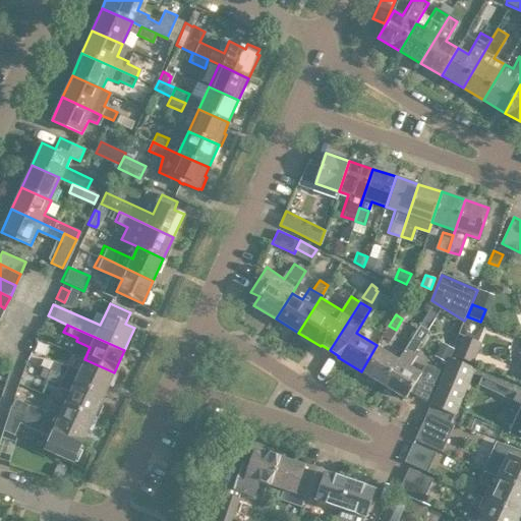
[(398,334),(388,328),(380,340),(391,347),(398,334)]
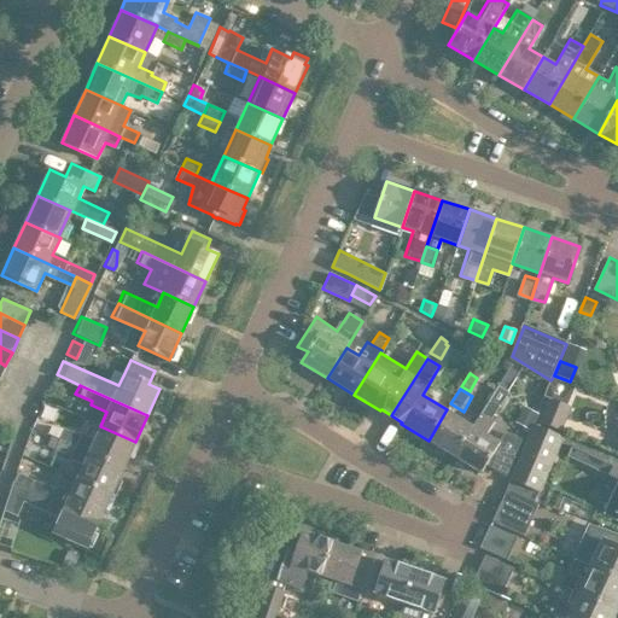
[(571,404),(551,396),(541,420),(561,429),(571,404)]
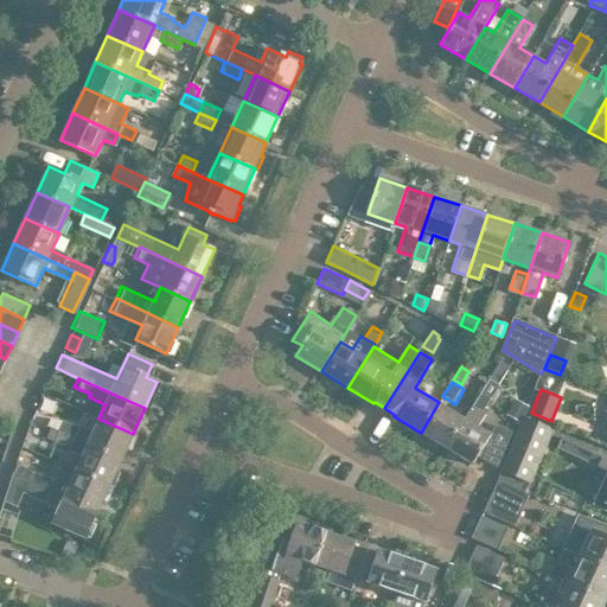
[(496,426),(491,433),(479,426),(486,413),(483,410),(491,396),(481,391),(465,417),(447,448),(473,465),(479,454),(498,466),(513,429),(506,425),(496,426)]
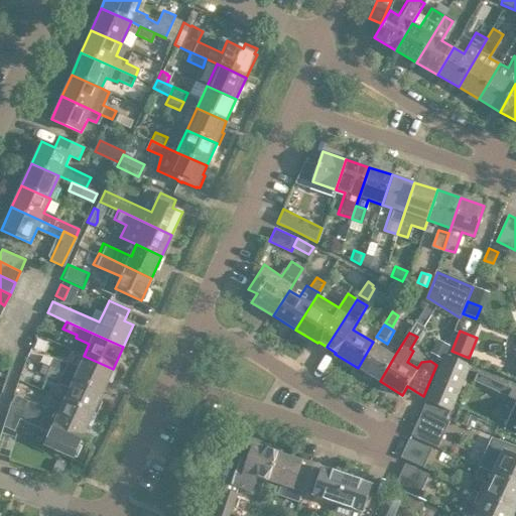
[(440,357),(447,345),(435,339),(429,351),(440,357)]
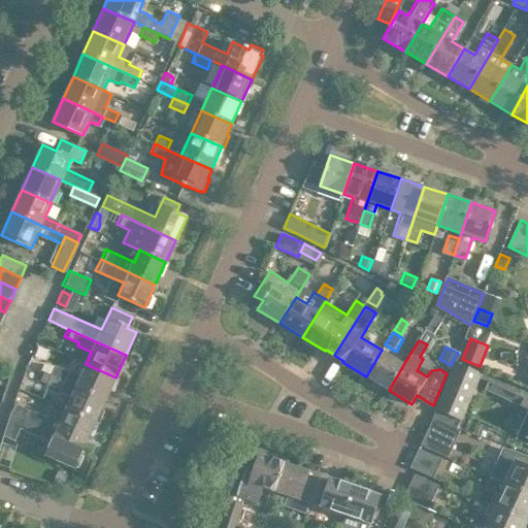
[(382,350),(366,376),(389,390),(404,363),(382,350)]
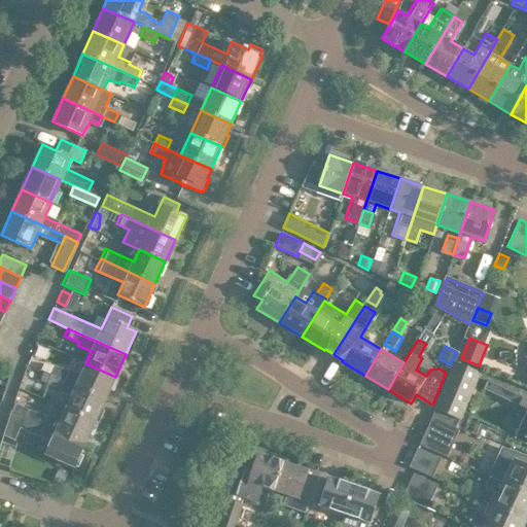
[(46,373),(75,385),(105,399),(115,377),(85,363),(80,374),(51,361),(46,373)]
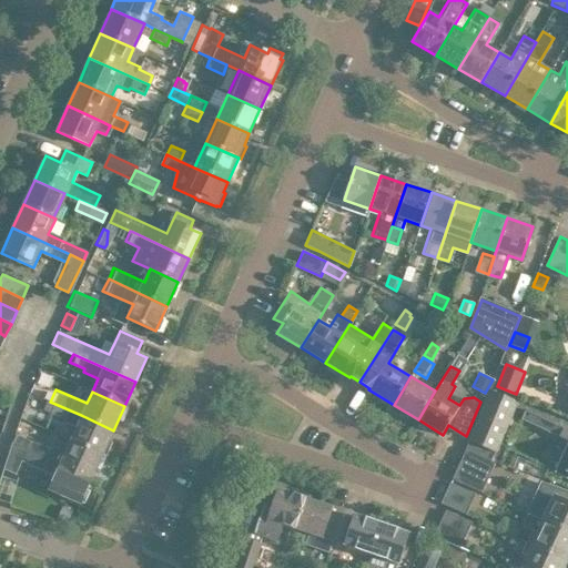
[(516,401),(487,389),(467,439),(468,440),(465,448),(490,458),(493,450),(495,452),(516,401)]
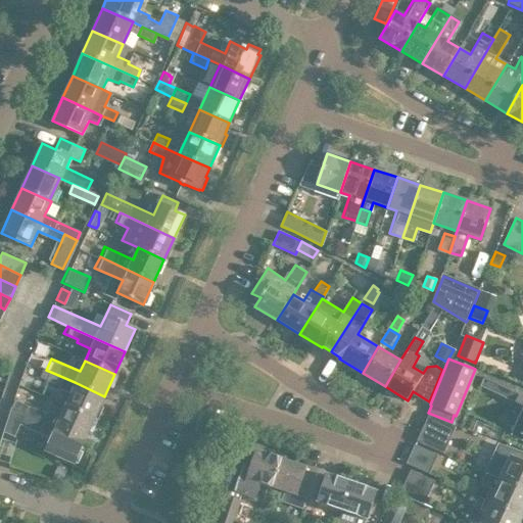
[(42,380),(69,393),(64,405),(94,418),(104,396),(75,382),(46,370),(42,380)]
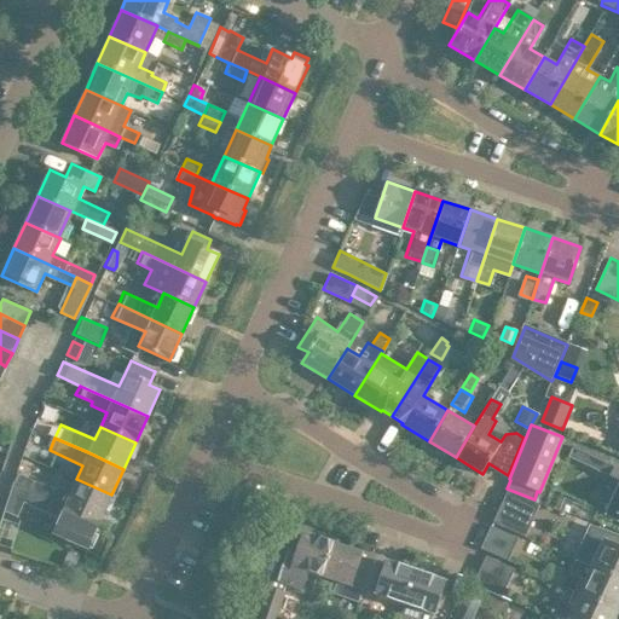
[(609,475),(594,510),(618,521),(618,466),(605,460),(600,470),(609,475)]
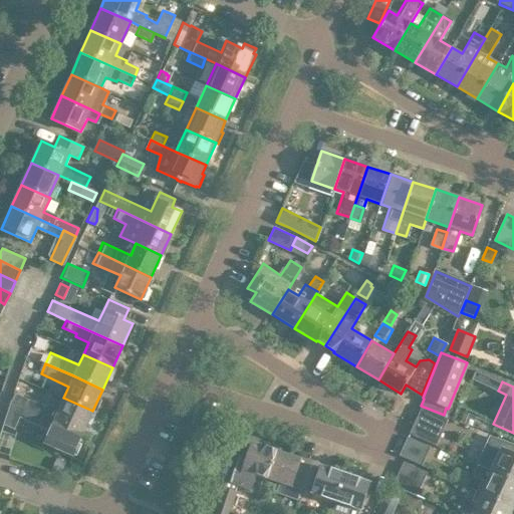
[(26,407),(53,419),(82,433),(92,411),(63,398),(58,409),(31,397),(26,407)]
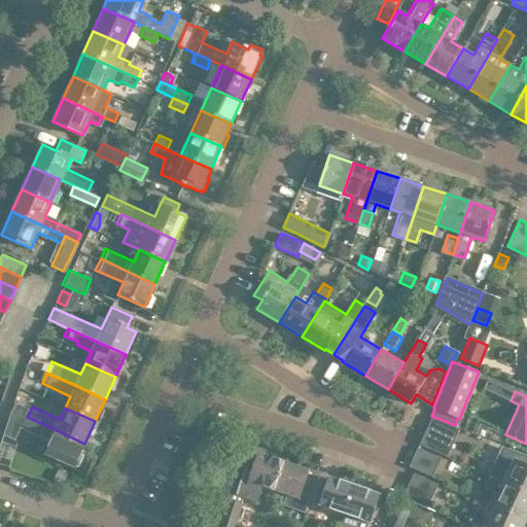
[(2,433),(2,434),(13,438),(21,424),(39,432),(38,435),(49,441),(44,453),(74,466),(84,444),(55,429),(27,417),(10,410),(2,433)]
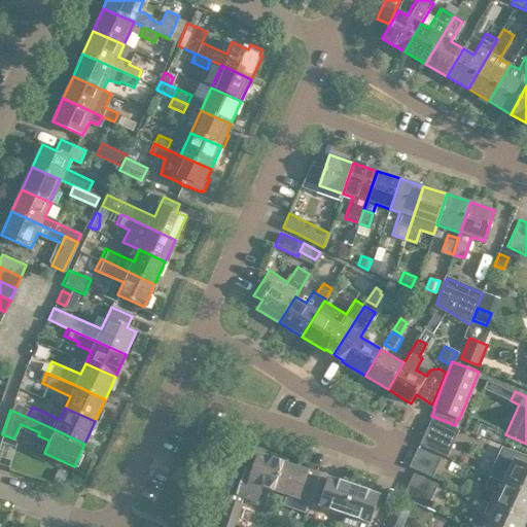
[(431,416),(431,417),(425,429),(423,434),(419,444),(426,447),(446,456),(458,428),(431,416)]
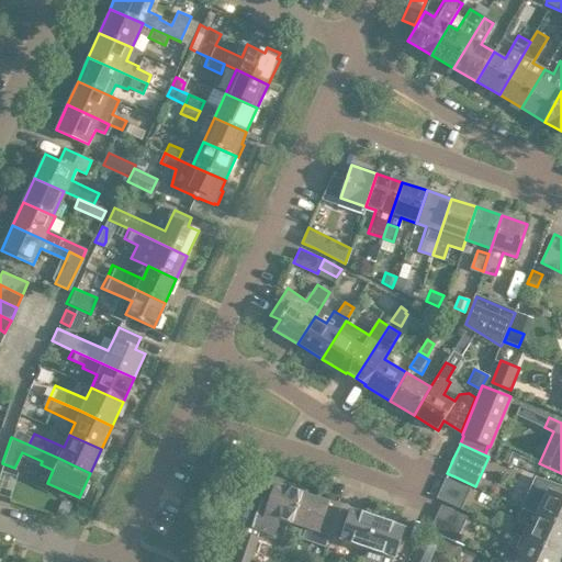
[(521,507),(561,525),(561,486),(534,476),(519,506),(521,507)]
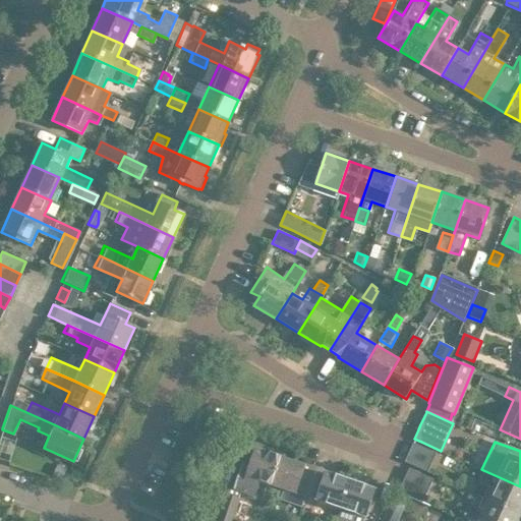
[(413,443),(405,461),(427,471),(436,452),(413,443)]
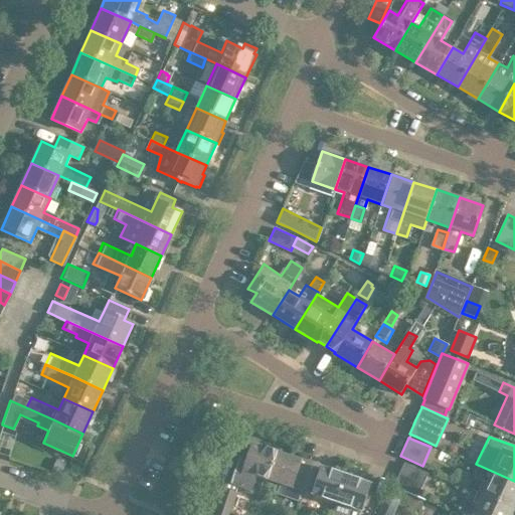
[(258,474),(269,478),(278,452),(252,443),(247,458),(240,456),(231,482),(252,489),(258,474)]
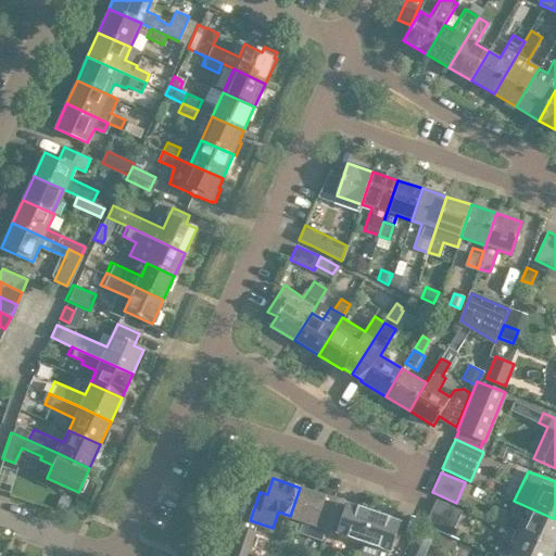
[(325,502),(326,496),(300,488),(290,516),(301,520),(297,532),(320,541),(325,528),(327,529),(336,506),(325,502)]
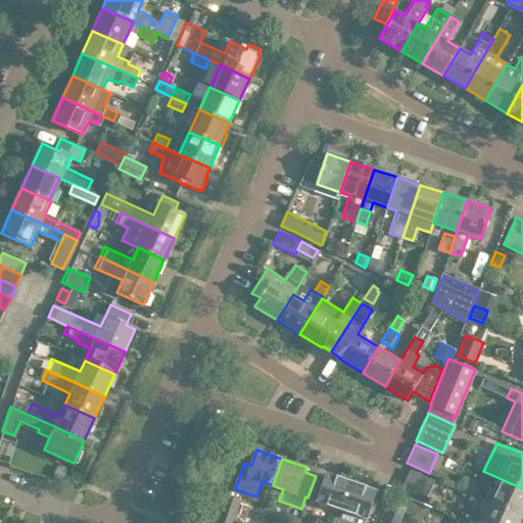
[(51,476),(60,480),(65,469),(56,465),(51,476)]
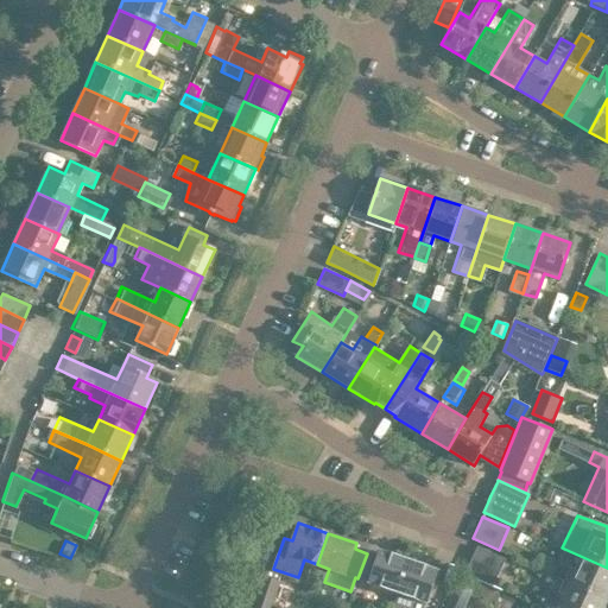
[(491,589),(493,587),(505,558),(477,545),(463,577),(491,589)]
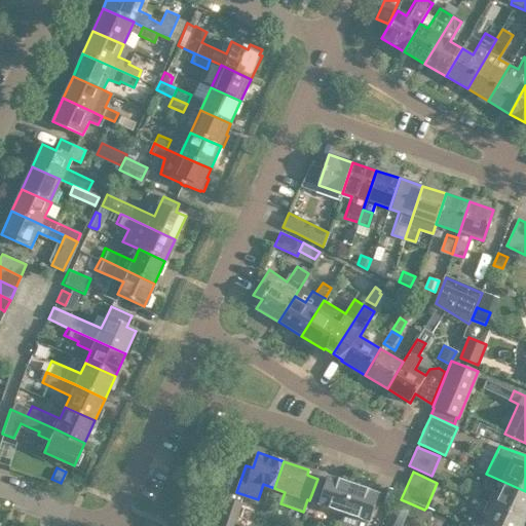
[(492,503),(524,518),(525,514),(525,491),(488,475),(483,486),(497,492),(492,503)]
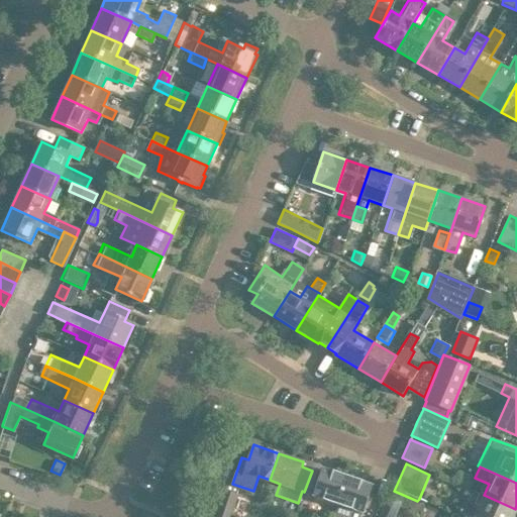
[(304,492),(334,502),(338,504),(347,478),(322,469),(321,474),(312,471),(304,492)]
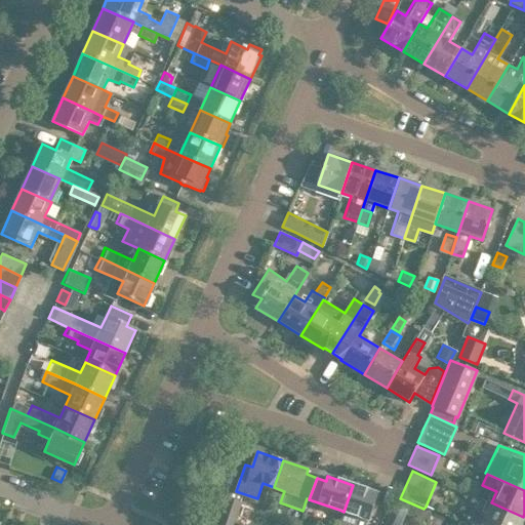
[(353,485),(344,512),(348,513),(355,516),(358,517),(355,524),(367,524),(378,493),(353,485)]
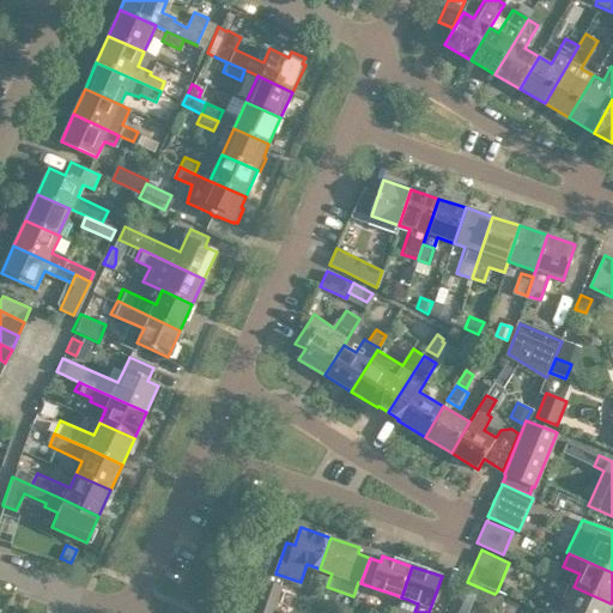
[(240,612),(272,612),(283,586),(269,581),(265,595),(248,590),(240,612)]
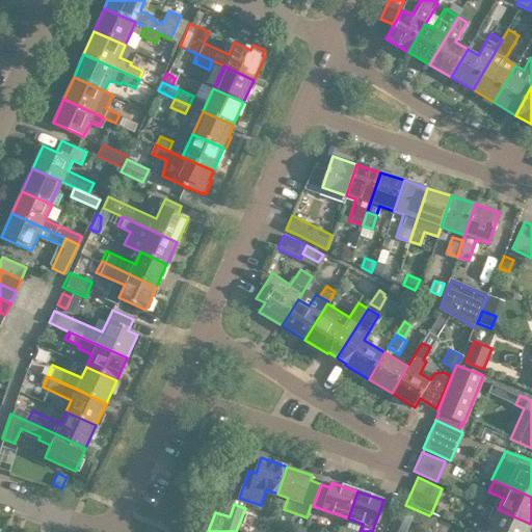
[(402,531),(410,514),(396,508),(384,531),(402,531)]
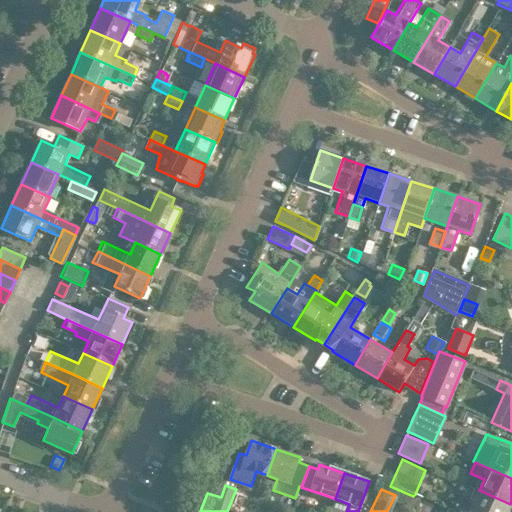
[(470,511),(506,511),(510,504),(479,490),(474,501),(460,495),(456,505),(470,511)]
